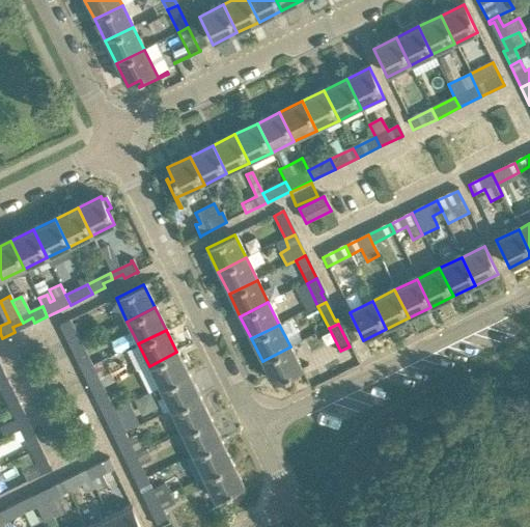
[(72,349),(81,344),(75,331),(64,336),(72,349)]
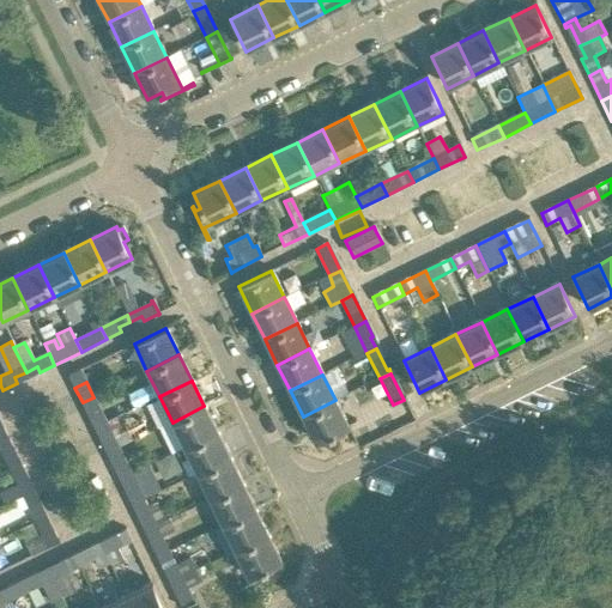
[(95,429),(105,423),(94,397),(83,402),(95,429)]
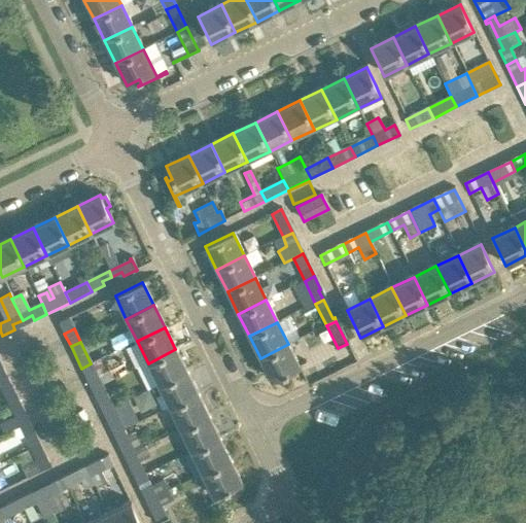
[(288,344),(260,358),(271,381),(299,368),(288,344)]
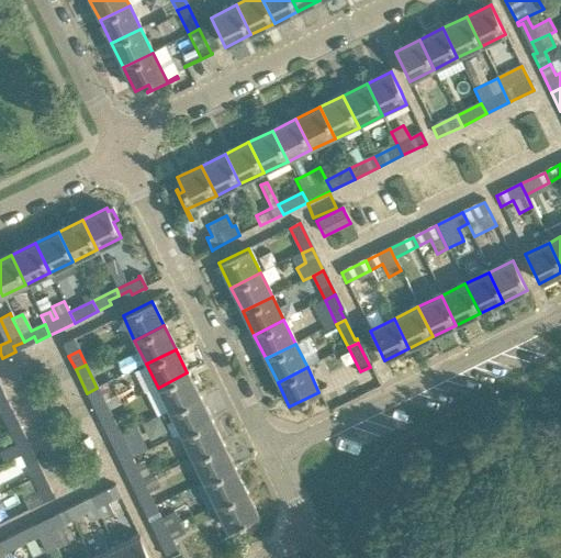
[(169,411),(199,397),(187,372),(158,388),(169,411)]
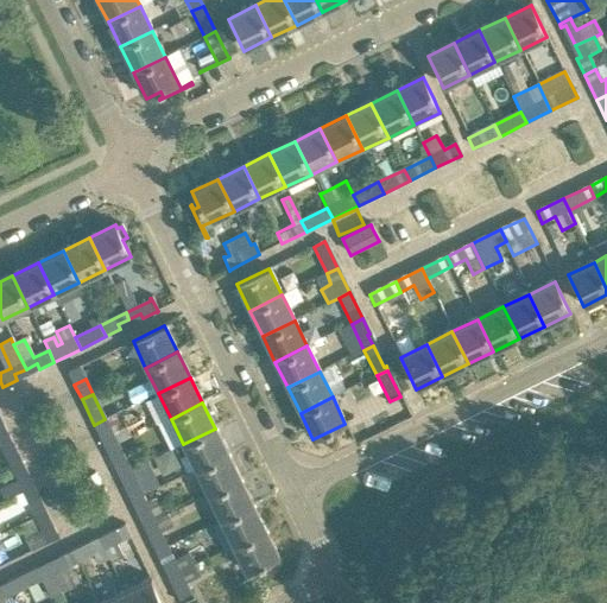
[(361,417),(346,423),(349,431),(365,425),(361,417)]
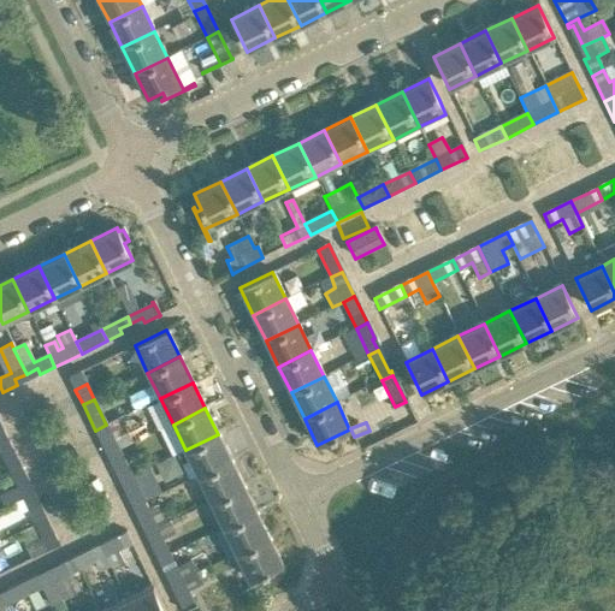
[(108,456),(119,451),(106,425),(95,431),(108,456)]
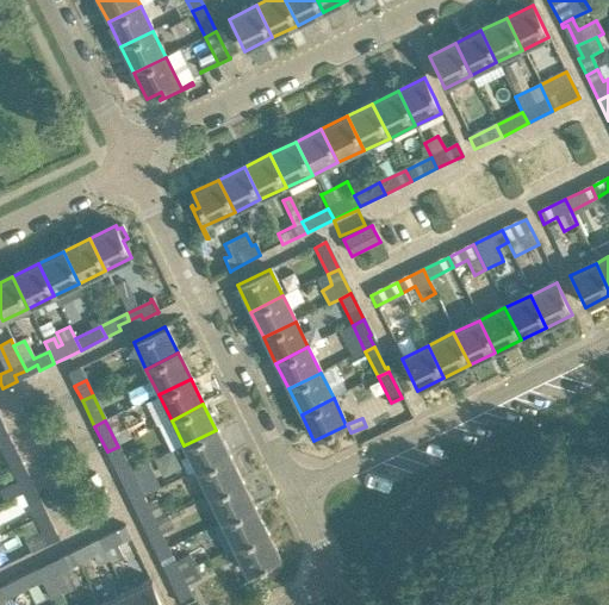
[(197,472),(229,455),(216,430),(184,446),(197,472)]
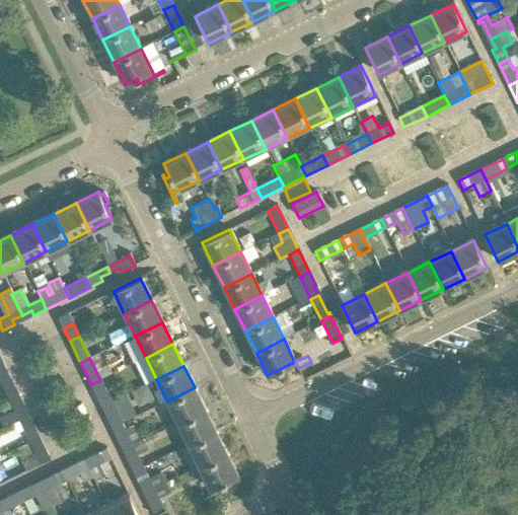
[(7,373),(0,376),(0,381),(8,399),(18,394),(7,373)]
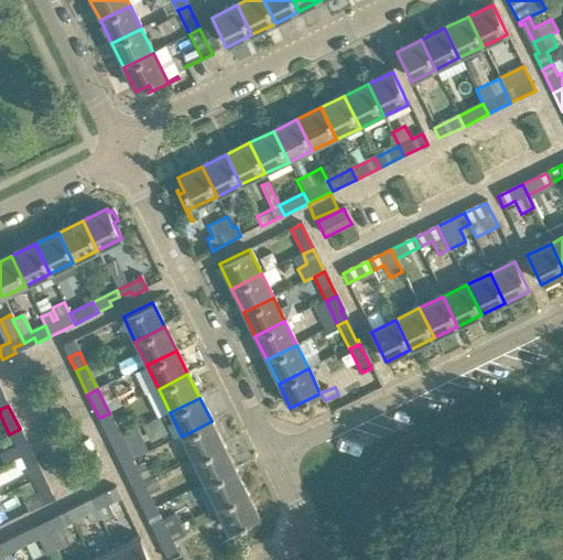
[(110,442),(121,437),(109,413),(99,418),(110,442)]
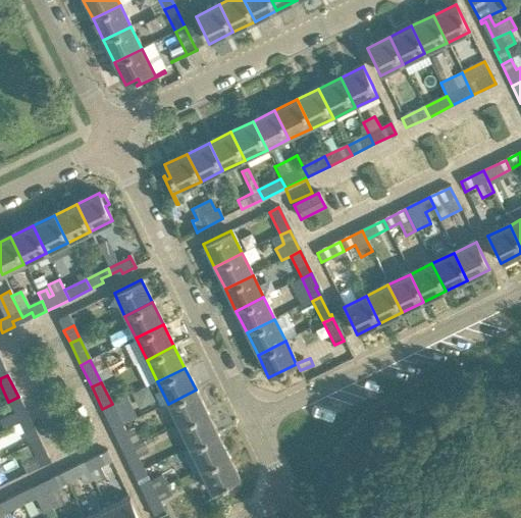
[(178,425),(206,412),(196,390),(168,404),(178,425)]
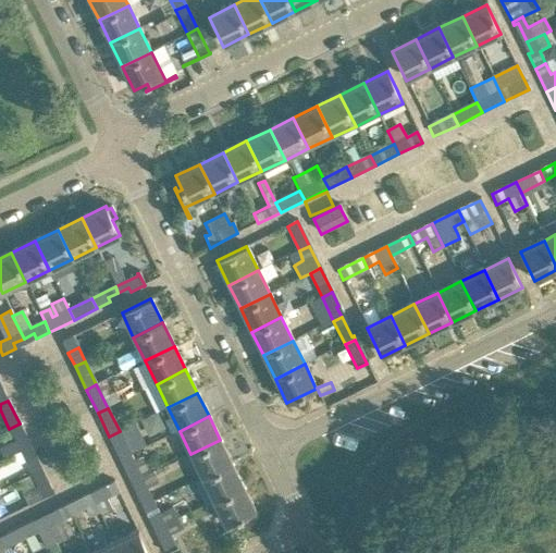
[(0,453),(3,461),(21,452),(31,447),(20,424),(9,429),(15,441),(0,449),(0,453)]
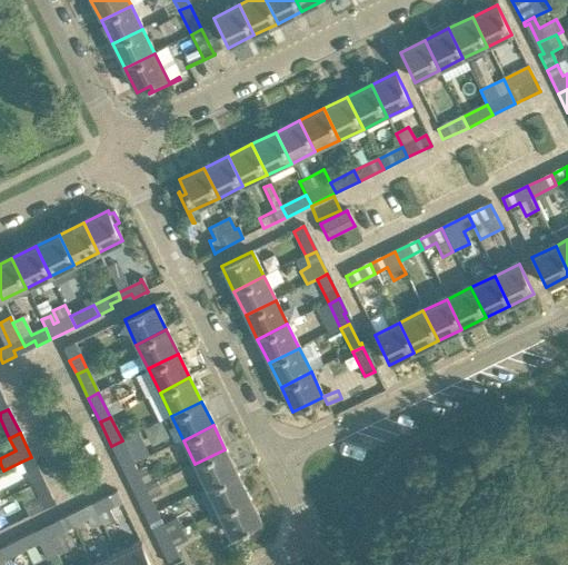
[(123,469),(133,465),(122,440),(111,446),(123,469)]
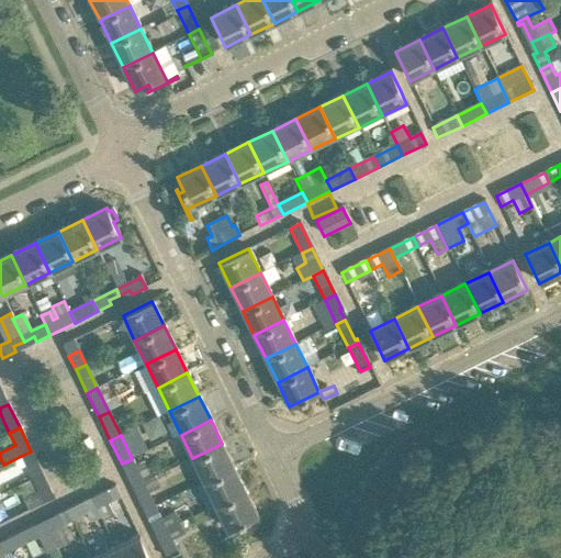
[(204,482),(234,467),(222,444),(192,458),(204,482)]
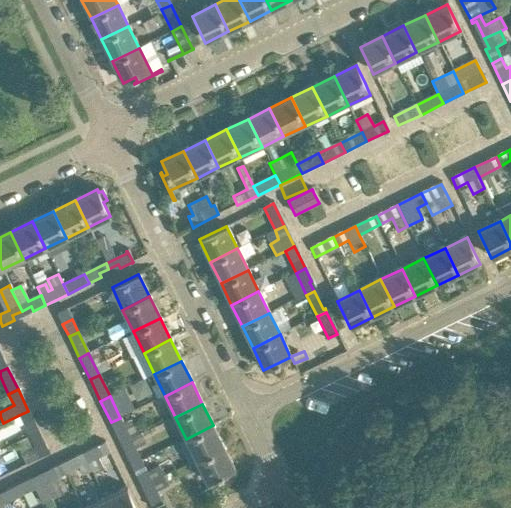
[(29,437),(39,432),(28,411),(19,415),(29,437)]
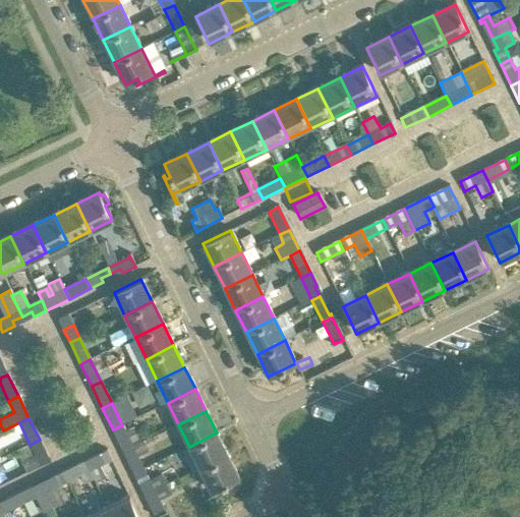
[(133,447),(133,446),(122,425),(113,429),(124,452),(133,447)]
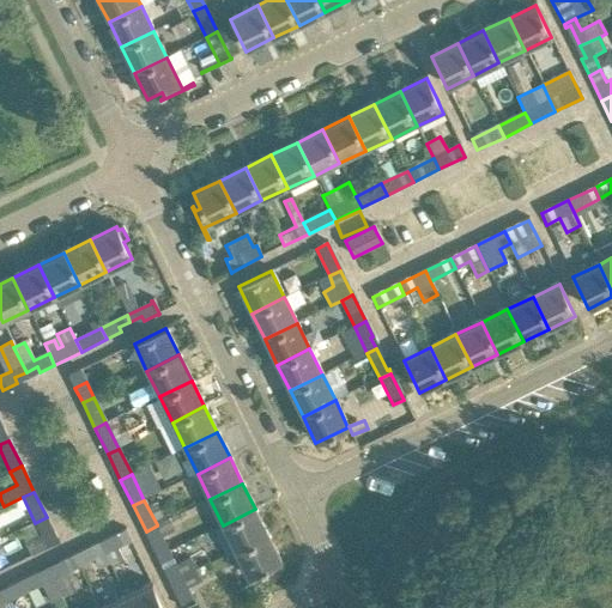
[(235,551),(267,535),(255,509),(223,526),(235,551)]
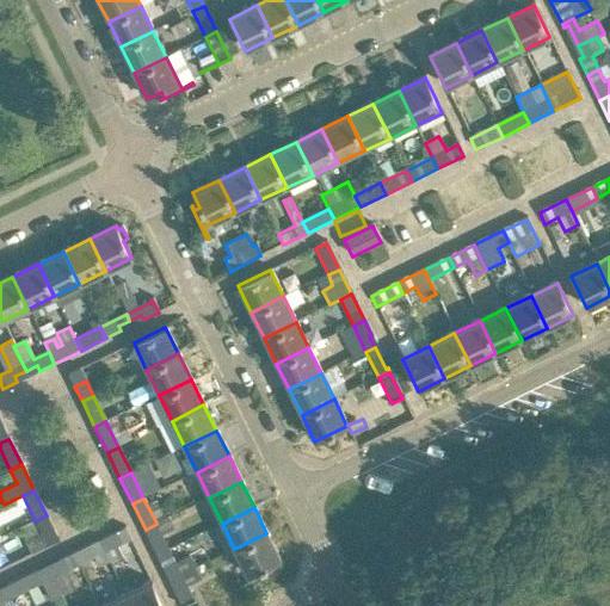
[(30,556),(59,542),(47,515),(35,521),(42,535),(24,543),(30,556)]
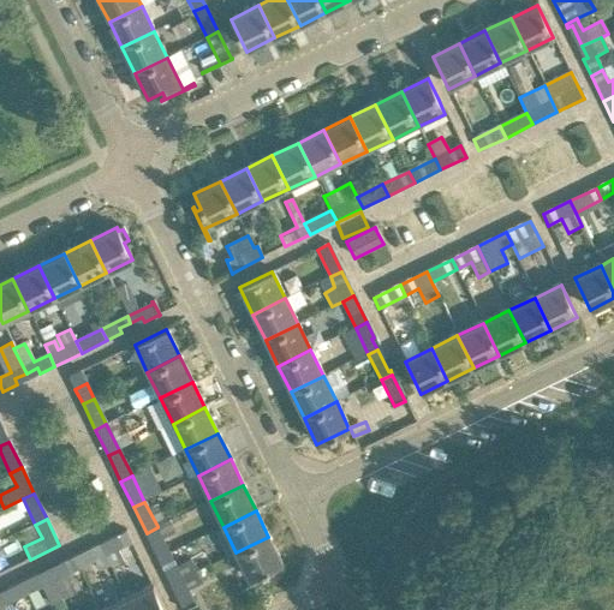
[(158,527),(147,533),(159,558),(170,554),(164,540),(176,534),(168,521),(158,526),(158,527)]
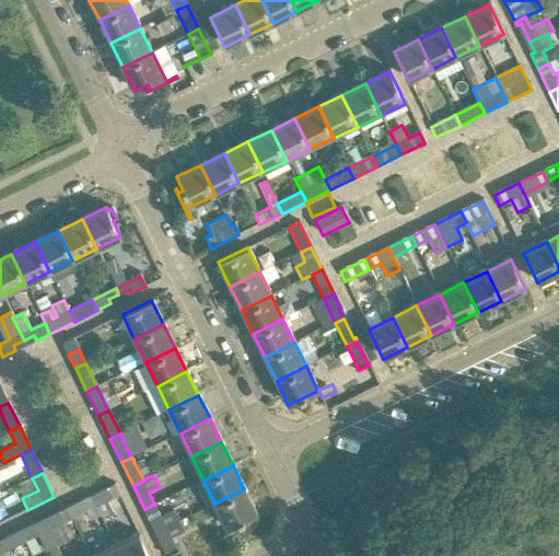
[(107,501),(119,496),(115,485),(90,497),(100,518),(101,520),(113,513),(107,501)]
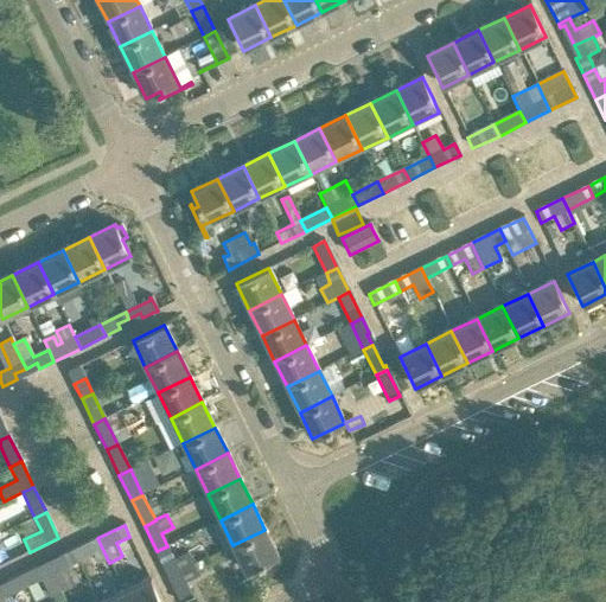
[(265,530),(233,545),(246,571),(278,556),(265,530)]
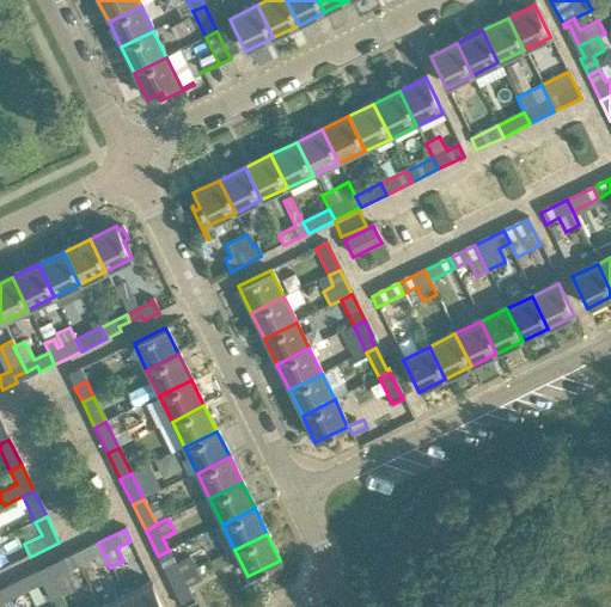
[(97,570),(109,565),(98,543),(73,555),(79,566),(91,560),(97,570)]
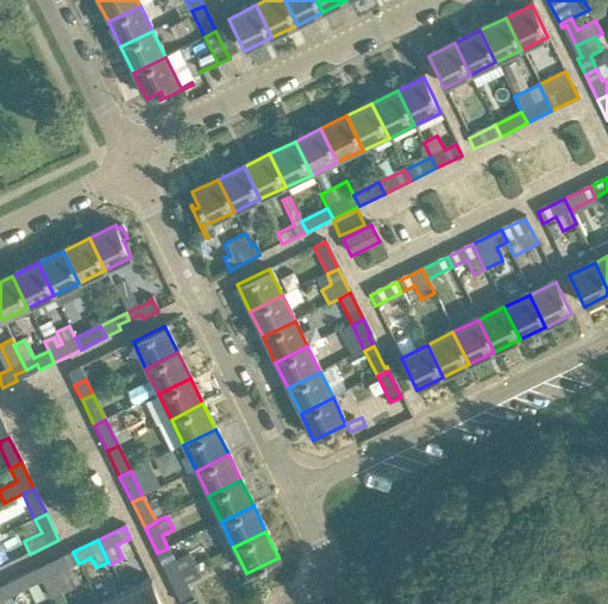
[(189,555),(176,562),(168,548),(157,553),(164,567),(169,565),(175,577),(195,567),(189,555)]
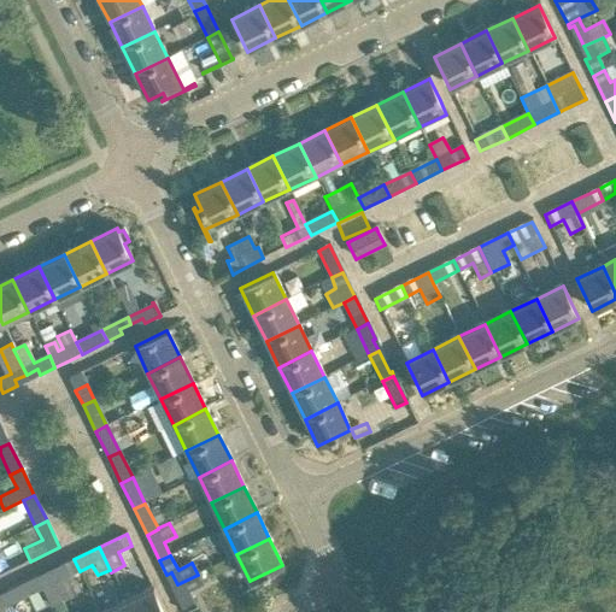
[(68,577),(80,571),(74,559),(58,568),(62,572),(51,578),(63,602),(75,595),(68,577)]
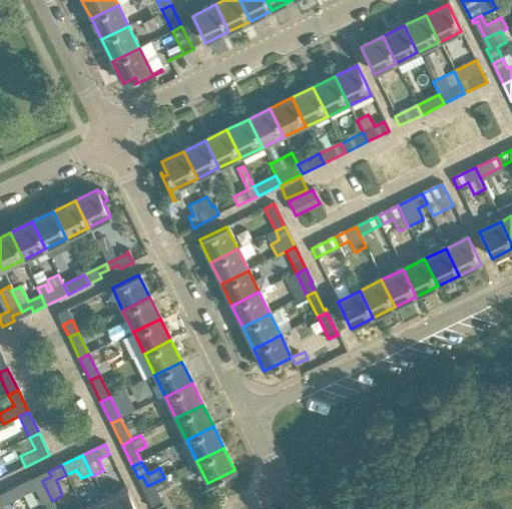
[(162,504),(157,493),(168,488),(164,478),(147,486),(151,494),(147,496),(153,508),(155,508),(162,504)]
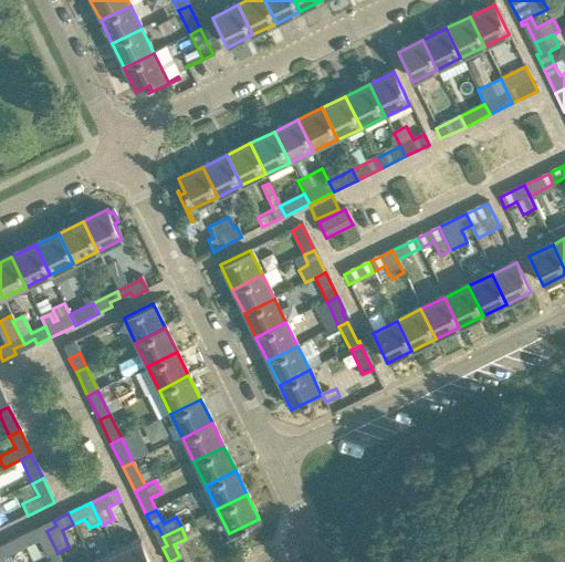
[(58,553),(46,531),(37,536),(34,530),(20,538),(25,548),(39,541),(46,559),(58,553)]
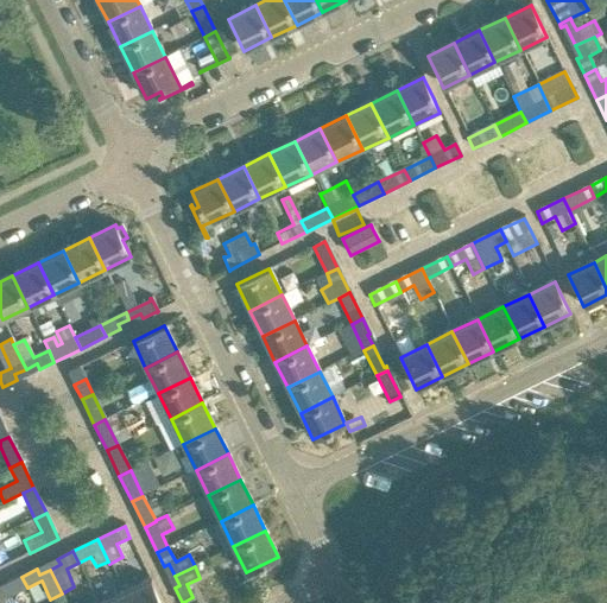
[(16,602),(12,595),(27,588),(21,577),(6,584),(8,588),(0,591),(0,597),(2,602),(16,602)]
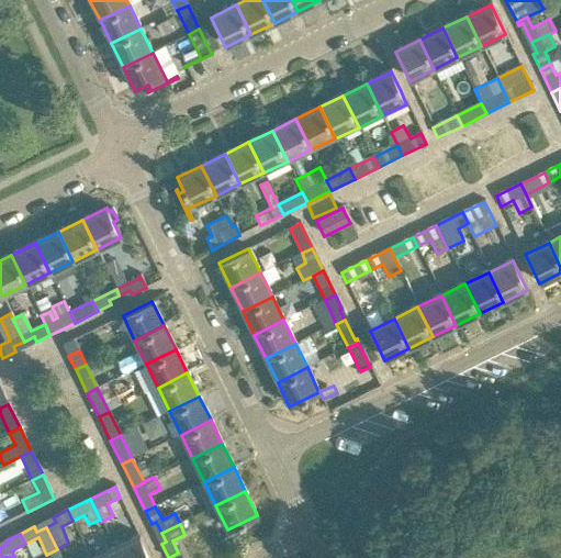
[(149,557),(144,546),(139,536),(115,548),(119,557),(149,557)]
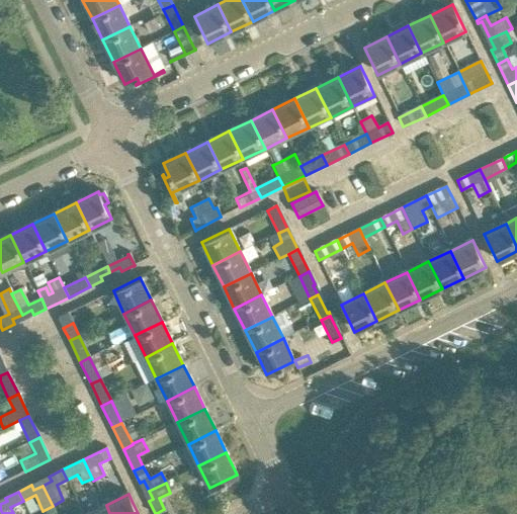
[(109,513),(106,505),(90,513),(109,513)]
